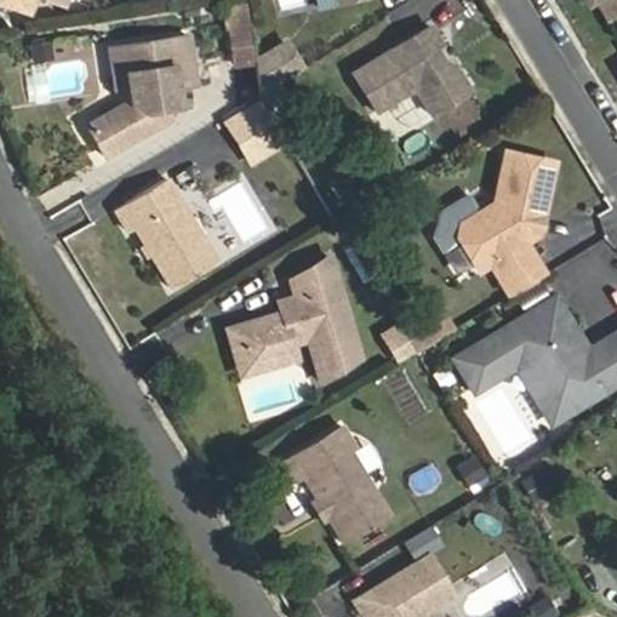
[(582,0),(593,0),(604,16),(616,7),(616,0),(582,0)]
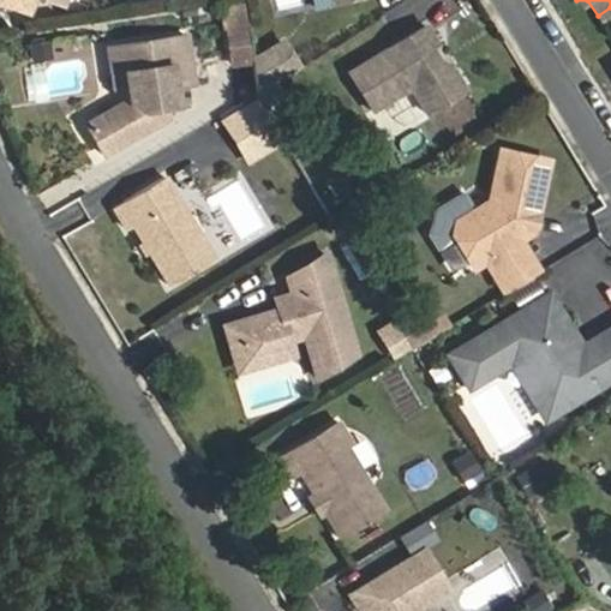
[(247,27),(228,28),(233,64),(252,61),(247,27)]
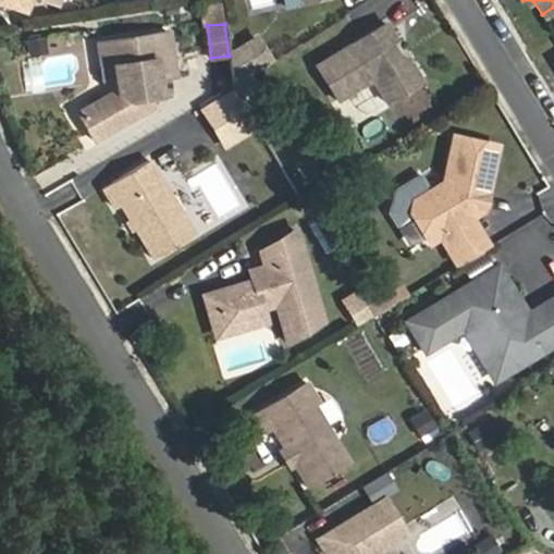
[(385,24),(316,66),(336,101),(372,79),(386,103),(420,83),(406,59),(397,57),(389,44),(394,40),(385,24)]
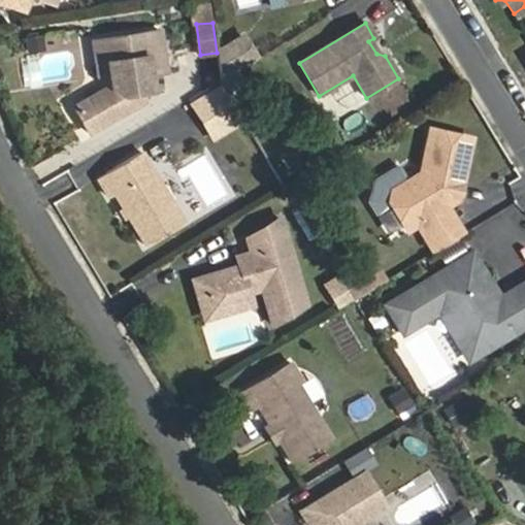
[(94,39),(98,63),(107,61),(110,85),(74,104),(91,131),(134,105),(132,99),(138,91),(143,90),(151,89),(150,72),(166,70),(161,29),(94,39)]
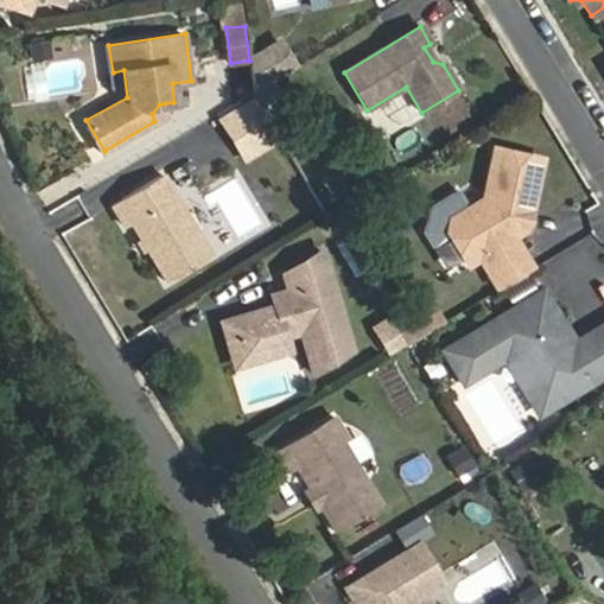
[(293,69),(279,43),(249,62),(253,94),(293,69)]
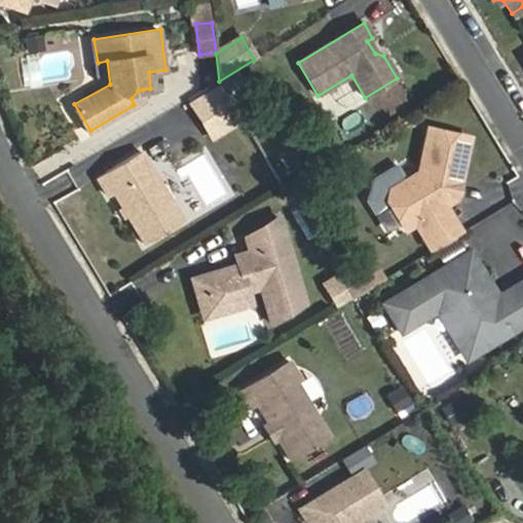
[(33,40),(15,43),(19,60),(37,57),(33,40)]
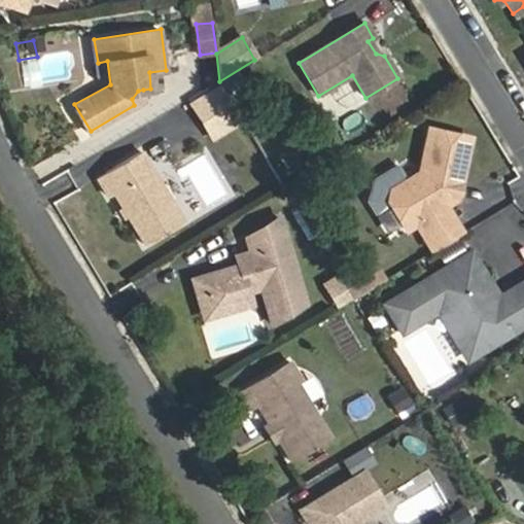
[(107,61),(98,63),(110,84),(107,61)]
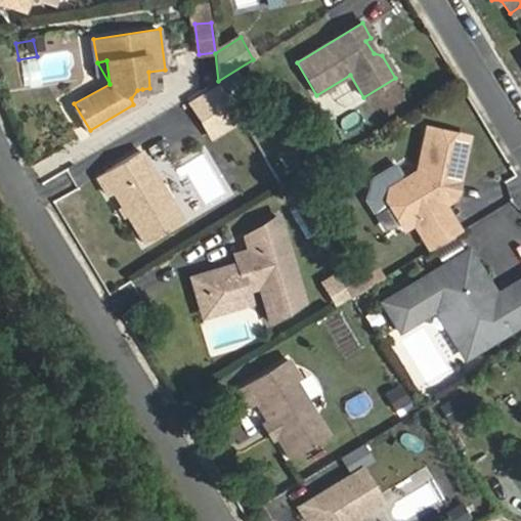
[(217,88),(190,103),(211,138),(237,122),(217,88)]
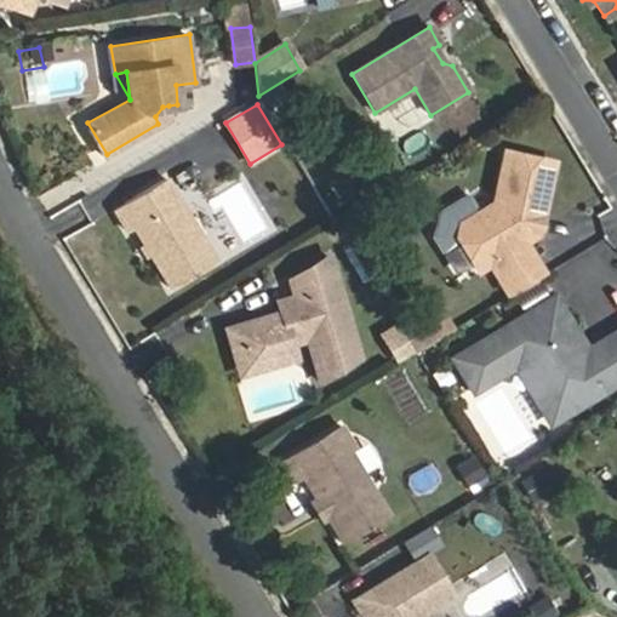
[(158,124),(169,106),(163,107),(155,116),(158,124)]
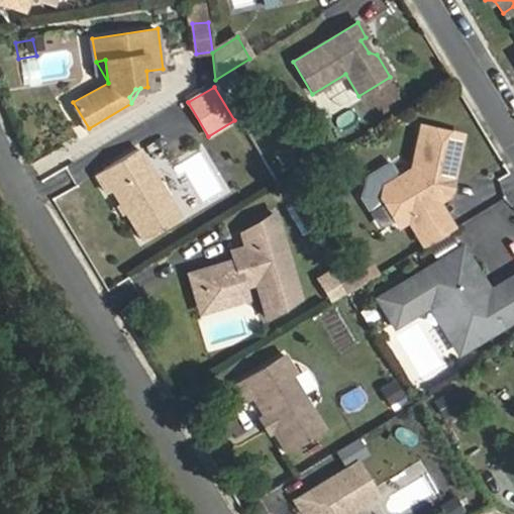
[(383,187),(381,198),(398,225),(407,220),(436,202),(446,197),(443,192),(444,183),(450,178),(457,133),(418,127),(411,170),(383,187)]
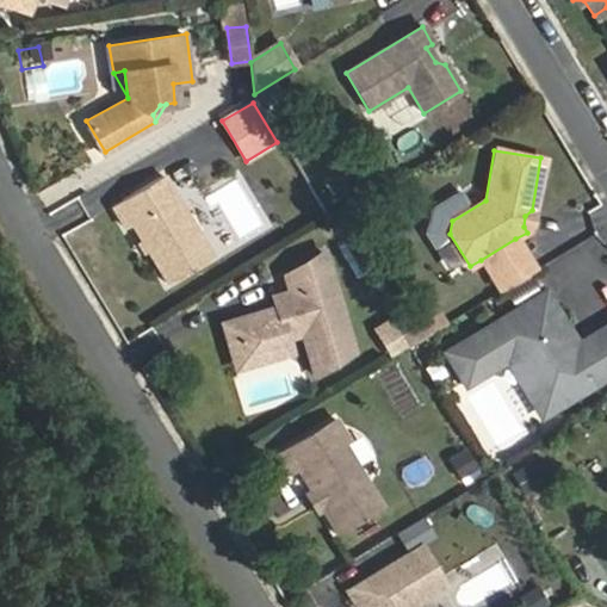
[(212,254),(163,174),(113,205),(127,227),(132,223),(171,282),(212,254)]
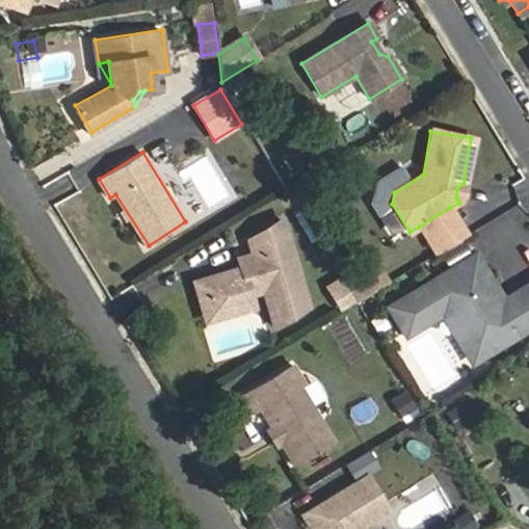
[(466,236),(449,208),(419,227),(435,254),(466,236)]
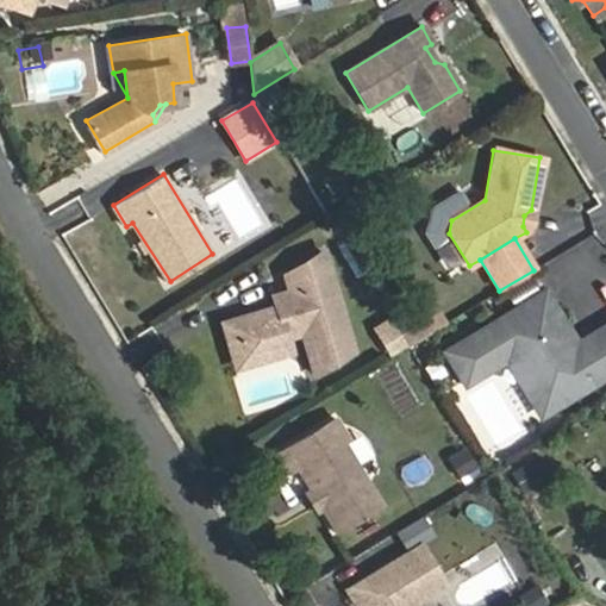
[(324,250),(288,273),(328,261),(324,250)]
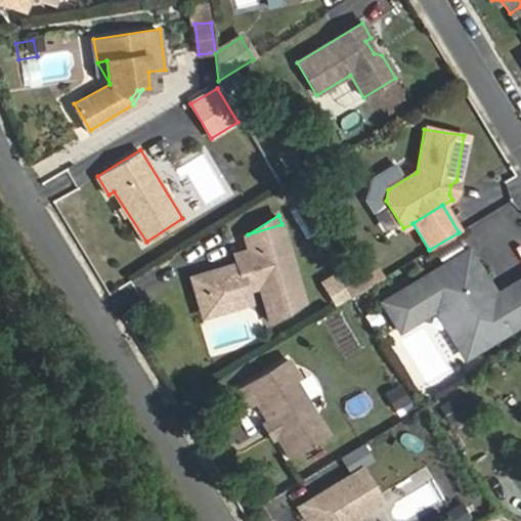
[(304,301),(281,224),(248,234),(252,249),(246,250),(241,262),(201,272),(201,273),(208,298),(234,300),(250,294),(249,289),(261,285),(272,319),(304,301)]
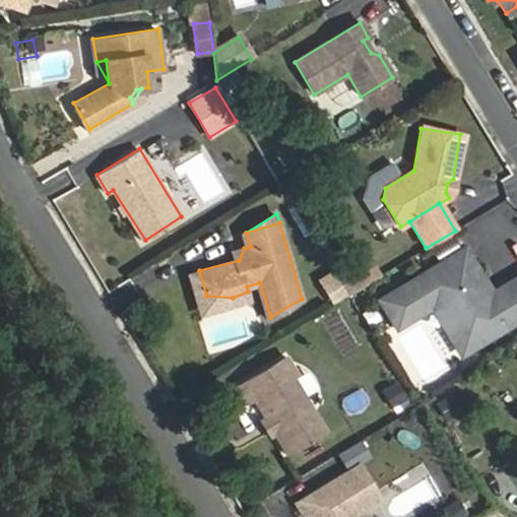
[(244,248),(235,251),(239,260),(244,248)]
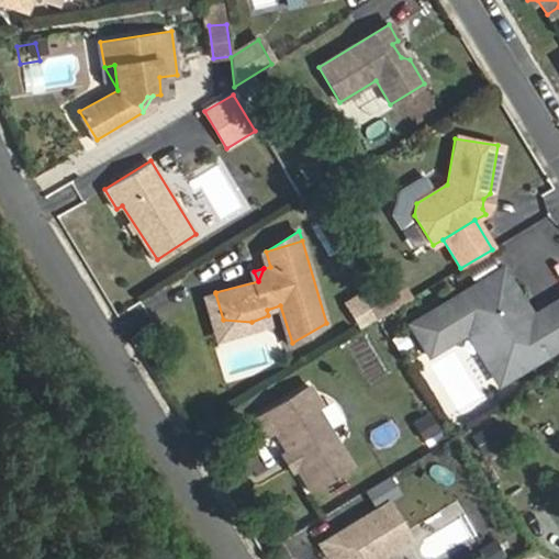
[(500,272),(412,326),(427,351),(466,328),(480,320),(512,372),(558,343),(558,302),(529,321),(500,272)]
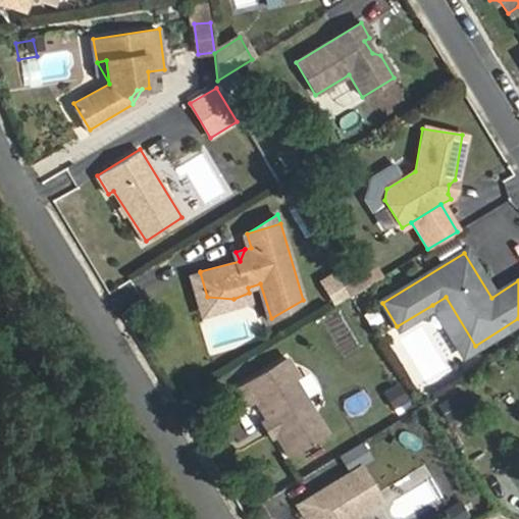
[(380,278),(366,257),(336,275),(349,297),(380,278)]
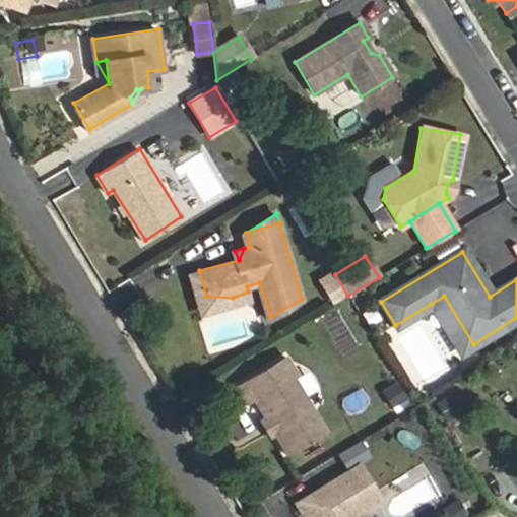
[(206,296),(199,271),(192,273),(204,313),(250,299),(248,292),(233,298),(206,296)]
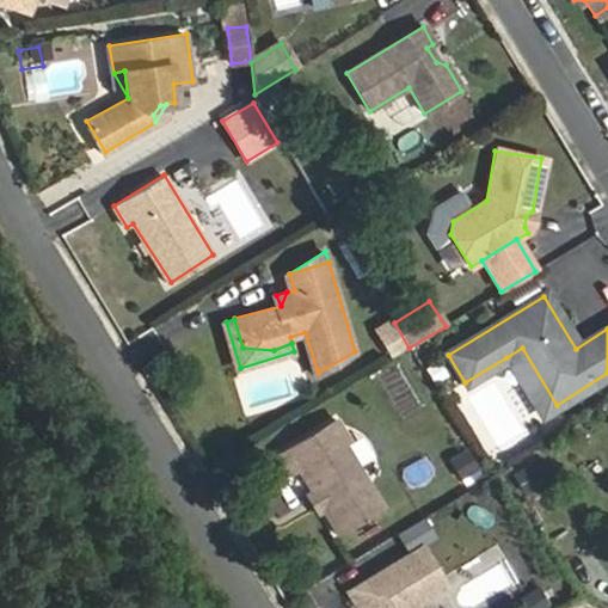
[(507,357),(542,413),(557,405),(522,348),(507,357)]
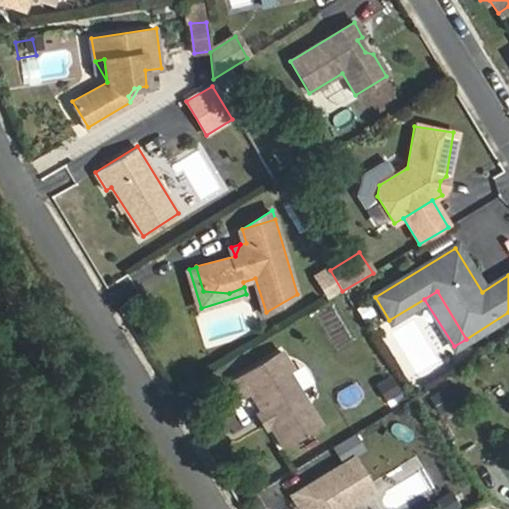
[(261,407),(270,423),(283,443),(320,420),(289,368),(292,366),(281,348),(234,377),(243,393),(250,389),(261,407)]
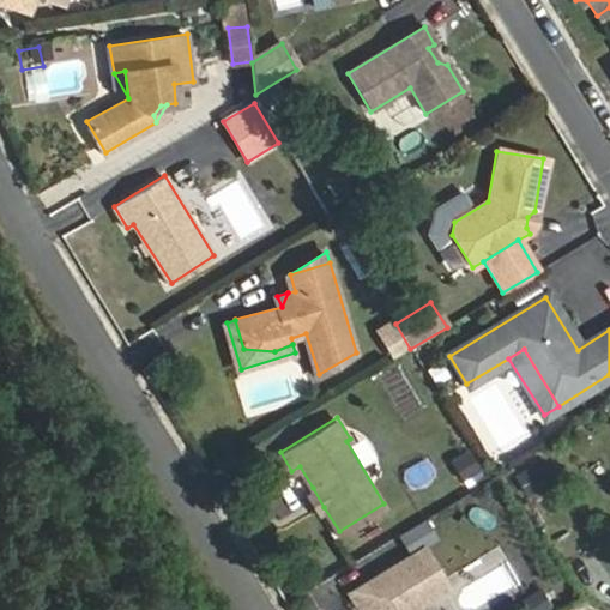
[(465,451),(448,463),(460,483),(478,472),(465,451)]
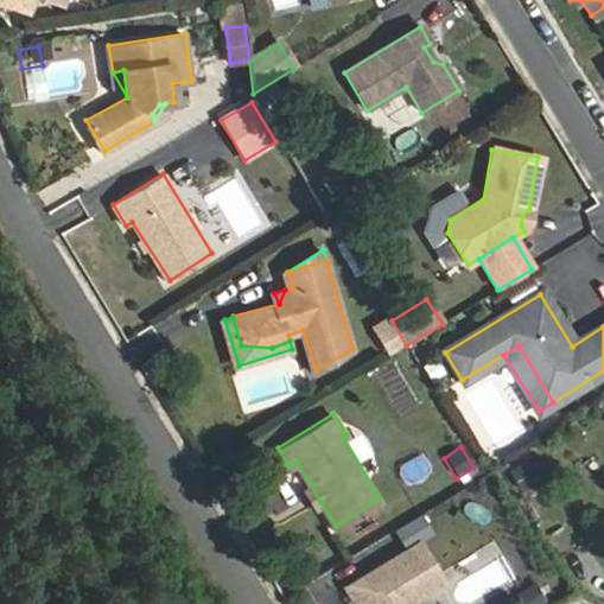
[(320,502),(310,483),(303,488),(312,507),(320,502)]
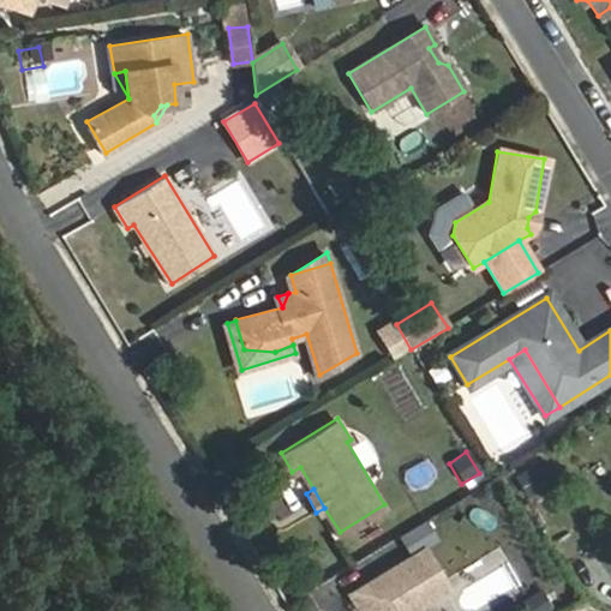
[(450,583),(425,545),(352,589),(363,610),(369,607),(372,605),(376,610),(425,610),(420,603),(450,583)]
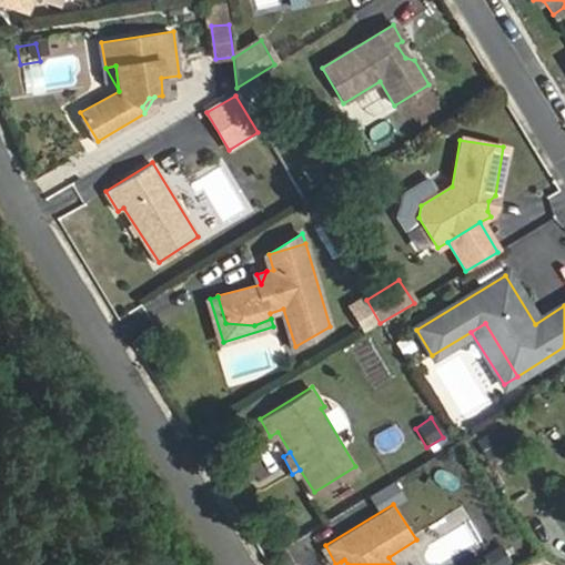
[(485,564),(494,564),(506,557),(494,538),(476,550),(485,564)]
